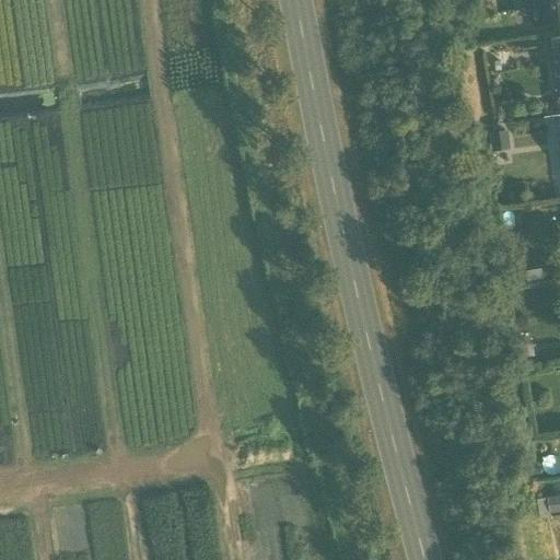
[(538,25),(559,22),(559,0),(535,0),(536,6),(529,6),(533,25),(538,25)]
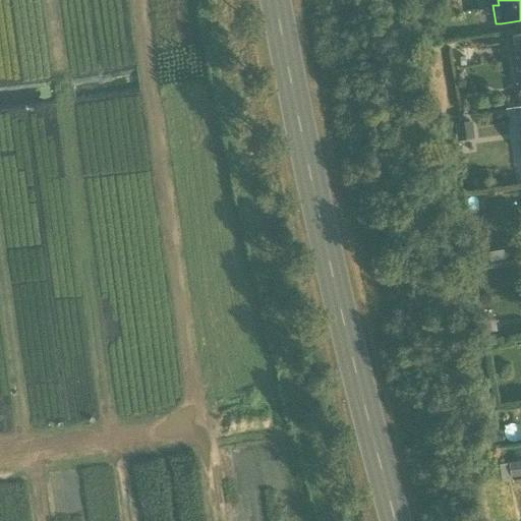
[(520,35),(512,37),(514,52),(520,51),(520,35)]
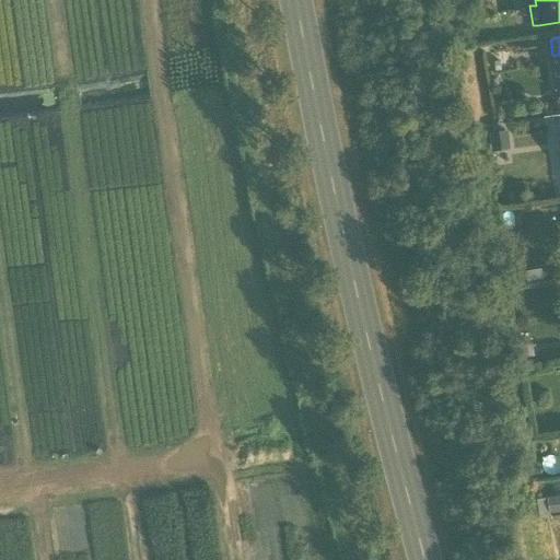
[(506,130),(489,133),(492,153),(509,151),(506,130)]
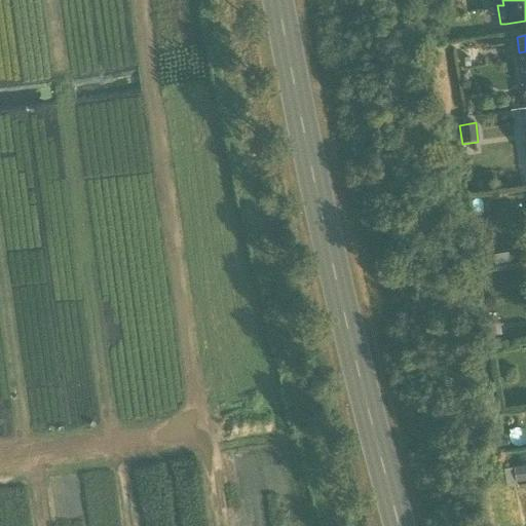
[(493,254),(495,265),(510,264),(509,253),(493,254)]
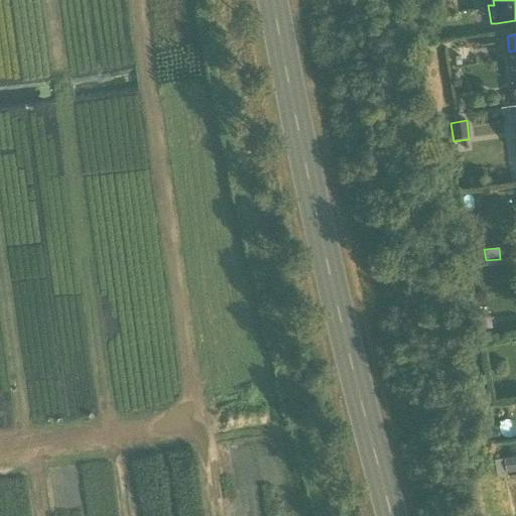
[(515,458),(504,459),(506,474),(515,472),(515,458)]
